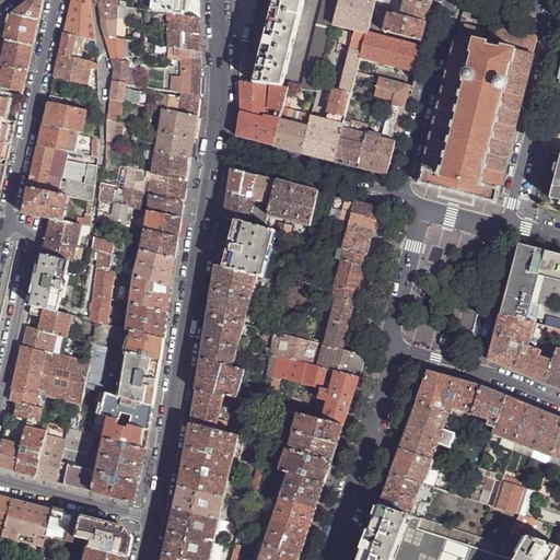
[(30,0),(11,14),(10,22),(38,20),(41,10),(43,0),(30,0)]
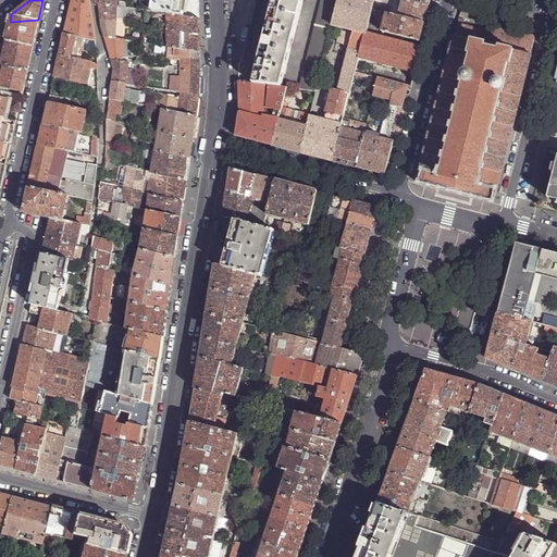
[(88,0),(71,0),(67,15),(63,34),(84,38),(95,41),(88,0)]
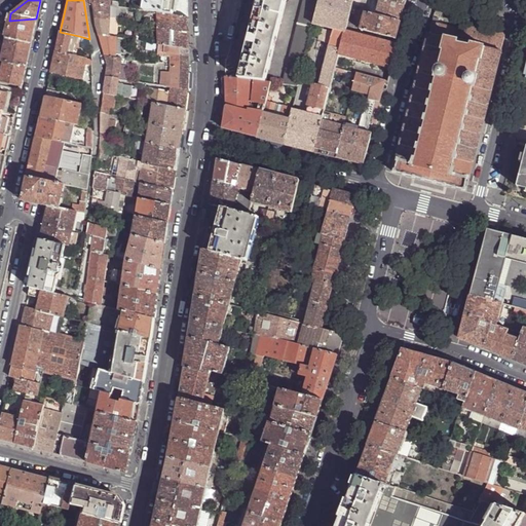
[(145,0),(143,11),(156,13),(173,16),(175,4),(175,0),(145,0)]
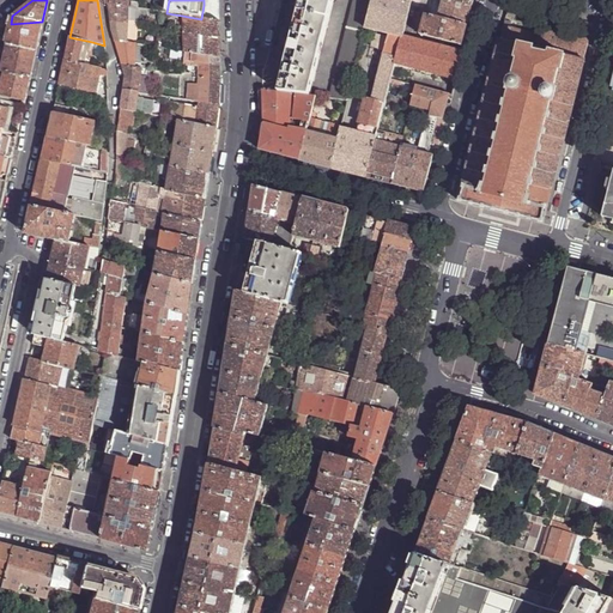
[(299,0),(291,40),(284,66),(278,91),(292,92),(296,92),(309,95),(332,0),(352,0),(329,96),(347,101),(365,26),(371,0),(299,0)]
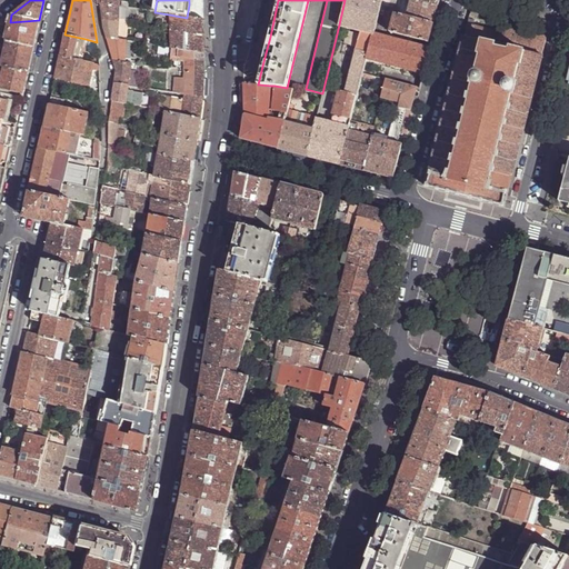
[(345,0),(339,25),(357,29),(361,30),(356,49),(351,63),(348,76),(341,75),(338,77),(335,89),(339,90),(333,113),(351,119),(361,79),(362,72),(367,59),(375,32),(378,17),(379,9),(381,3),(381,0),(345,0)]
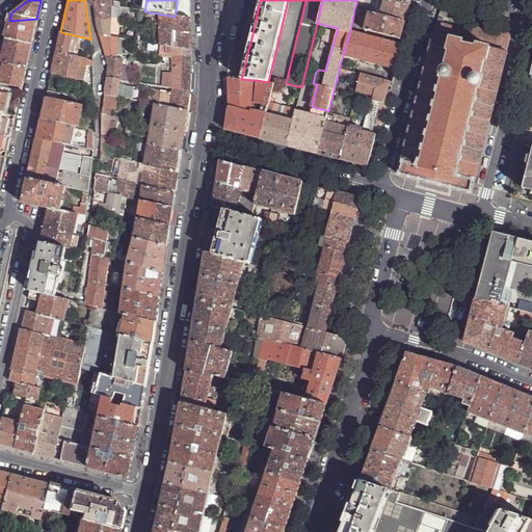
[(407,12),(409,5),(389,0),(383,0),(380,15),(405,21),(407,12)]
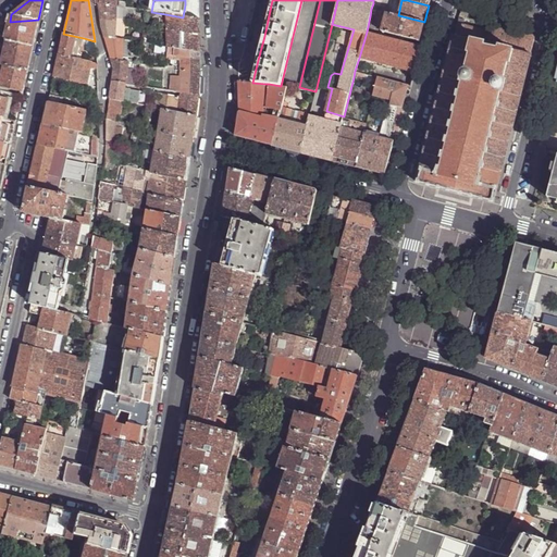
[(478,19),(481,7),(463,2),(460,13),(478,19)]
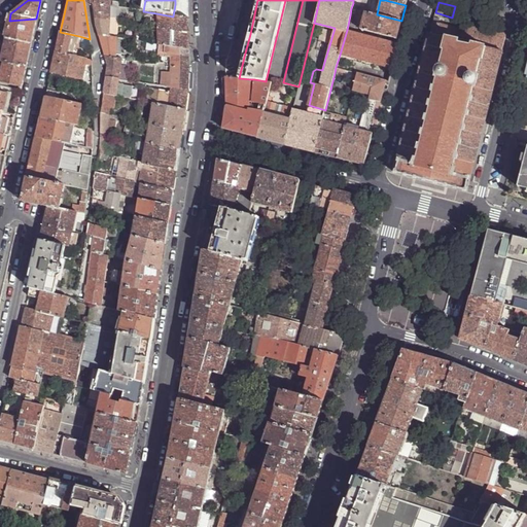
[(99,35),(108,37),(109,6),(93,4),(99,35)]
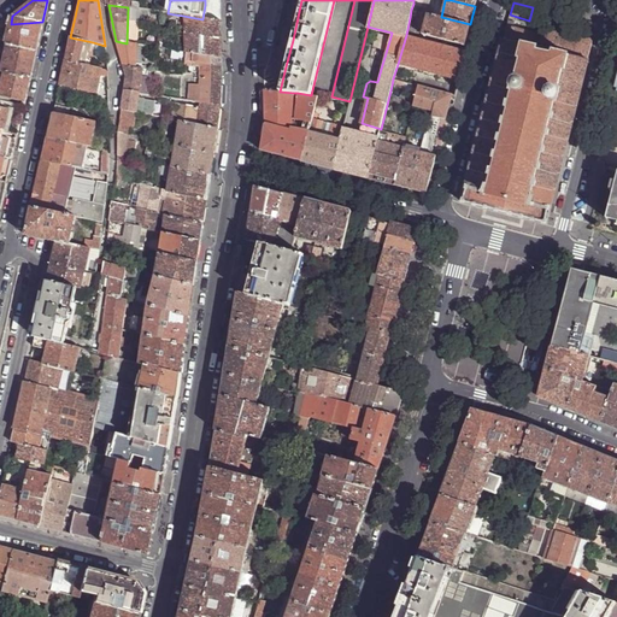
[(598,23),(545,10),(542,17),(595,30),(598,23)]
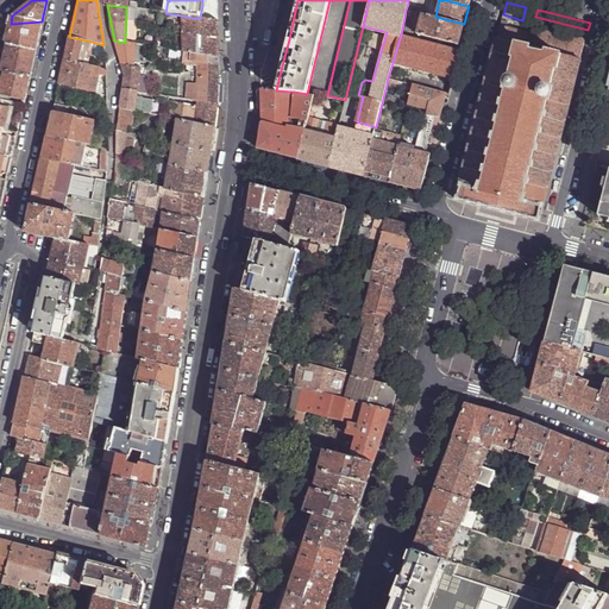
[(462,35),(464,24),(435,17),(422,13),(416,33),(459,44),(462,35)]
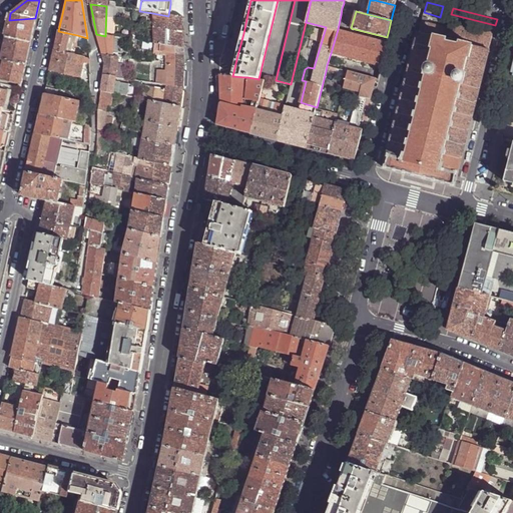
[(183,33),(182,18),(168,16),(152,13),(153,43),(153,44),(183,48),(183,33)]
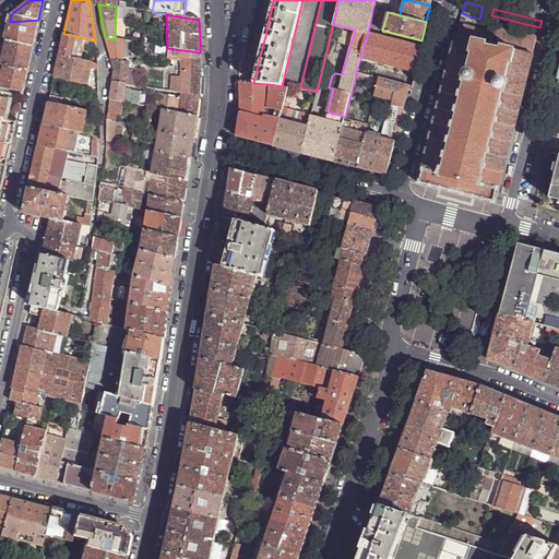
[(461,18),(456,35),(419,182),(496,203),(537,37),(491,25),(490,32),(464,25),(466,19),(461,18)]
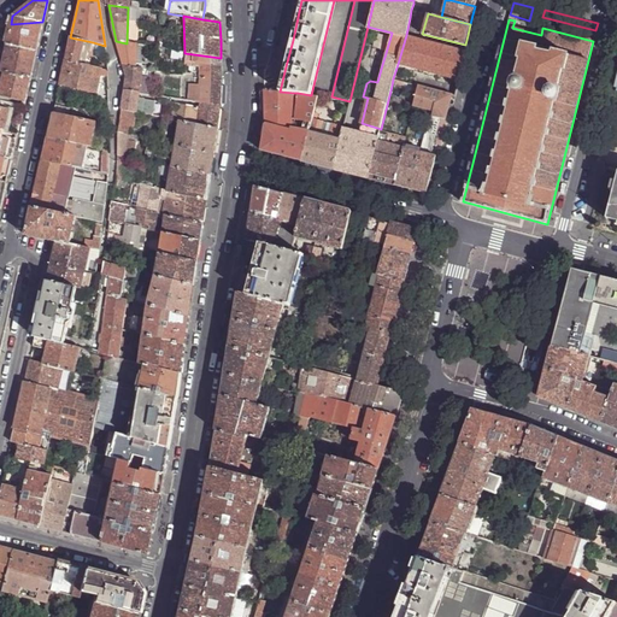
[(11,24),(6,45),(35,51),(40,34),(42,22),(11,24)]
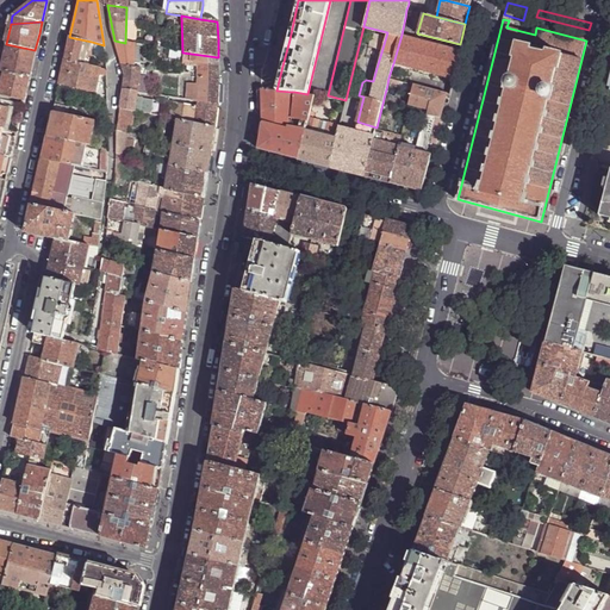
[(462,51),(402,35),(393,63),(454,79),(459,64),(462,51)]
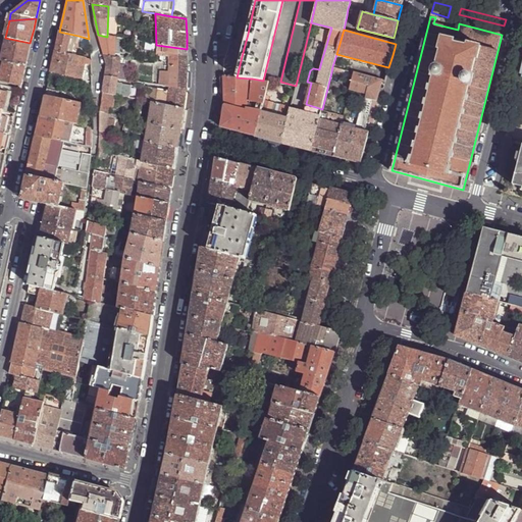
[(76,44),(79,36),(59,32),(56,44),(54,52),(66,54),(69,43),(76,44)]
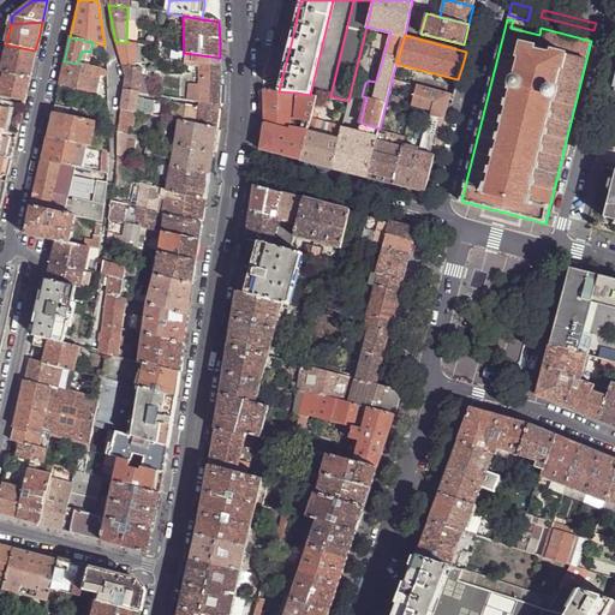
[(135,67),(136,45),(126,43),(115,41),(120,59),(123,66),(135,67)]
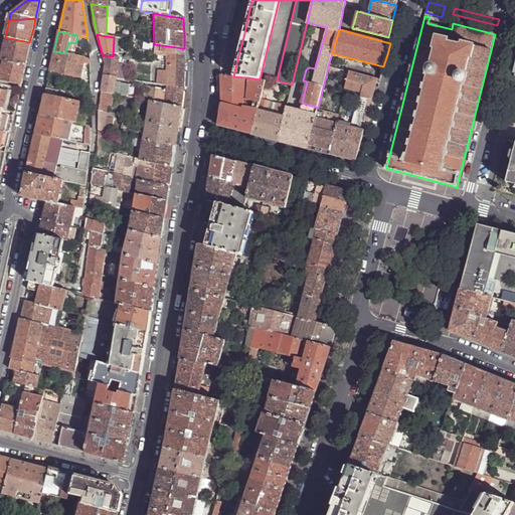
[(5,37),(0,59),(2,60),(24,65),(27,52),(29,42),(5,37)]
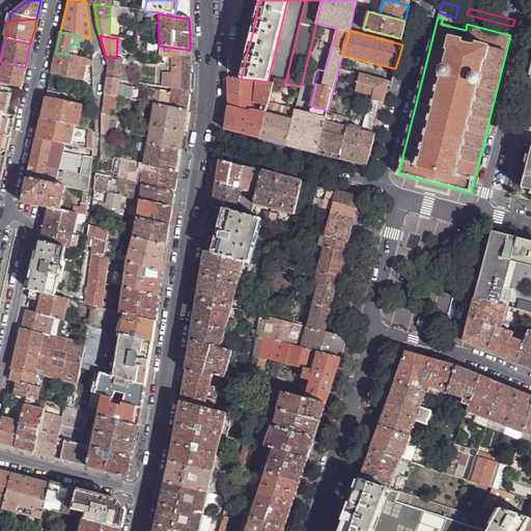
[(190,63),(190,50),(159,46),(159,53),(172,55),(172,68),(190,71),(190,63)]
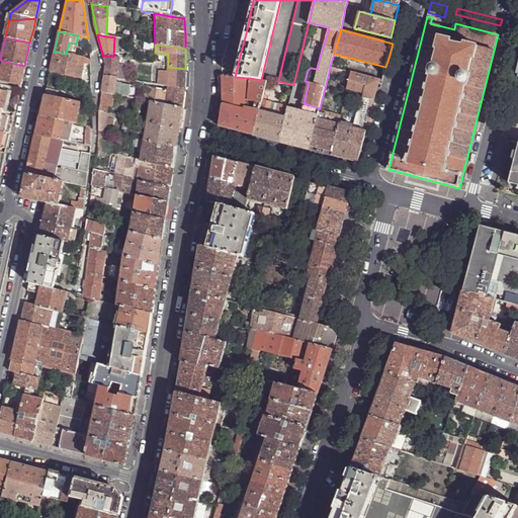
[(90,65),(90,60),(84,59),(66,54),(54,52),(52,65),(50,72),(80,79),(83,64),(90,65)]
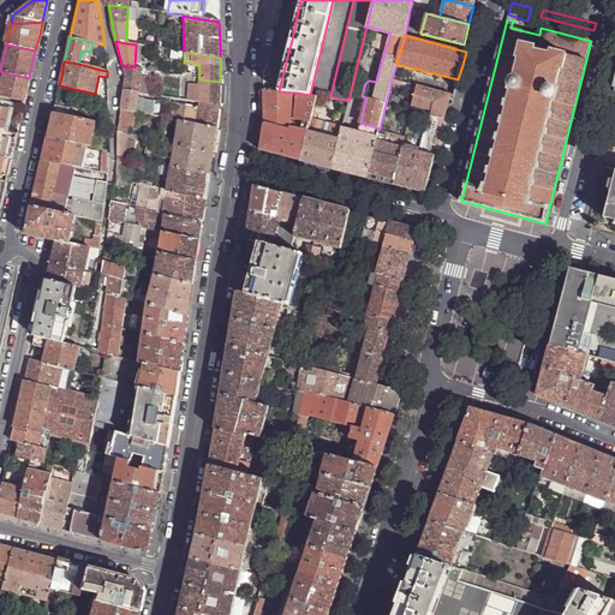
[(125,78),(124,91),(138,94),(142,69),(135,67),(123,66),(123,70),(125,78)]
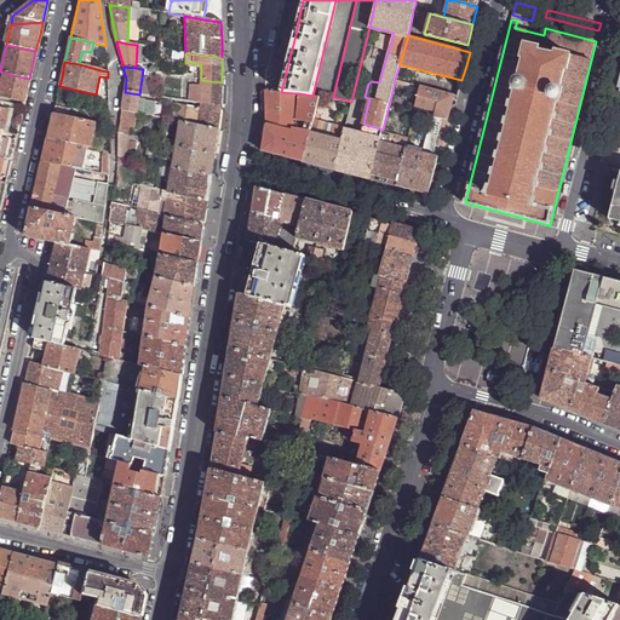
[(375,67),(372,81),(379,82),(383,69),(375,67)]
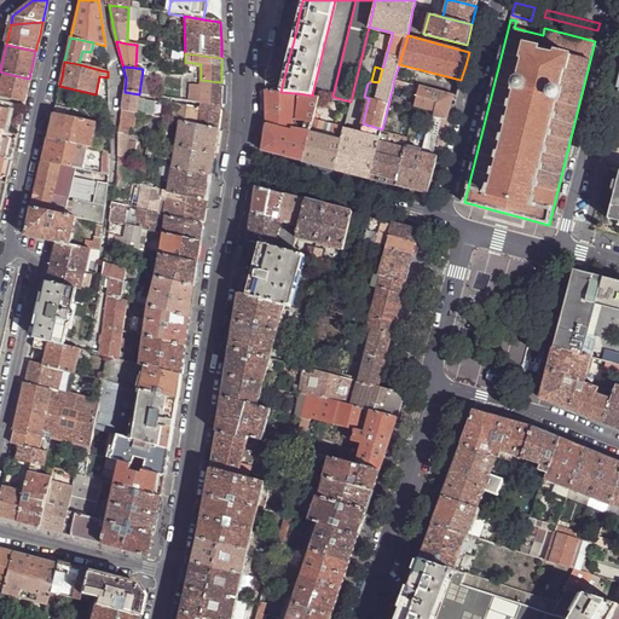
[(3,73),(0,86),(0,96),(24,102),(27,91),(29,79),(3,73)]
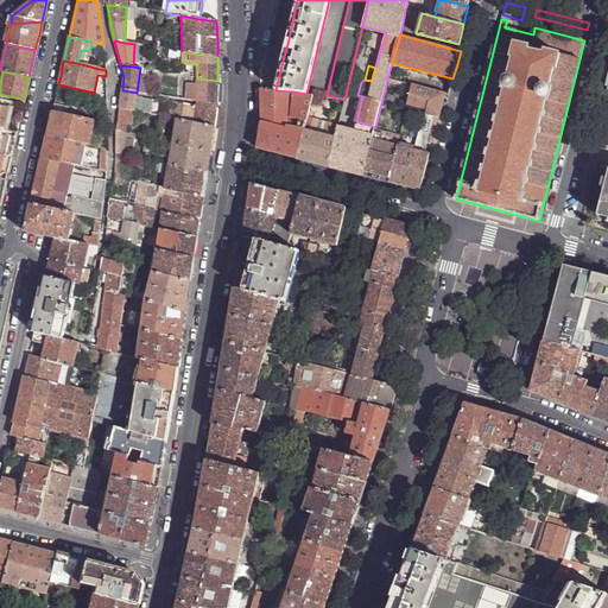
[(176,99),(196,102),(216,106),(217,99),(217,81),(197,78),(196,86),(191,84),(191,97),(179,95),(181,94),(177,94),(176,99)]
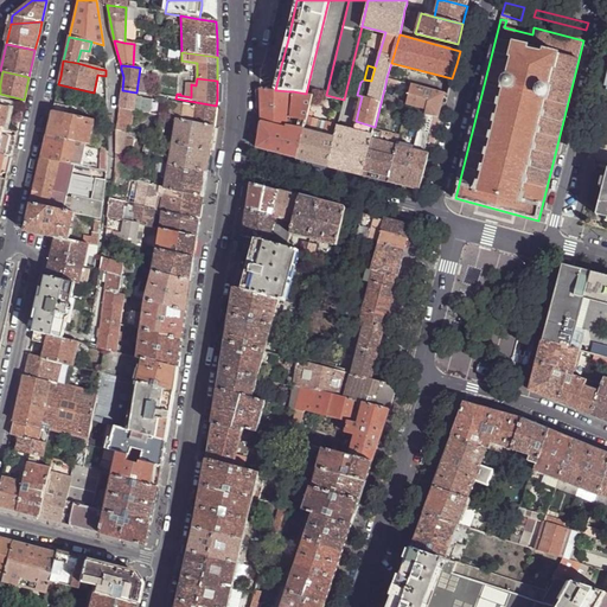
[(443,101),(445,93),(413,84),(408,103),(427,108),(426,114),(439,116),(441,109),(443,101)]
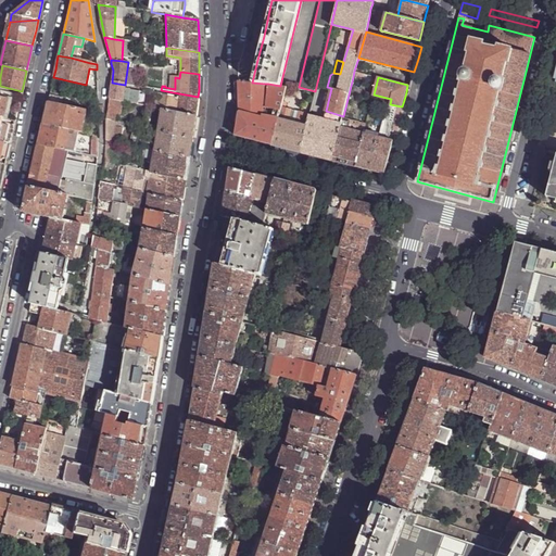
[(265,84),(252,83),(237,80),(238,95),(239,110),(239,111),(277,118),(282,100),(286,87),(280,86),(268,84),(267,97),(263,97),(265,84)]
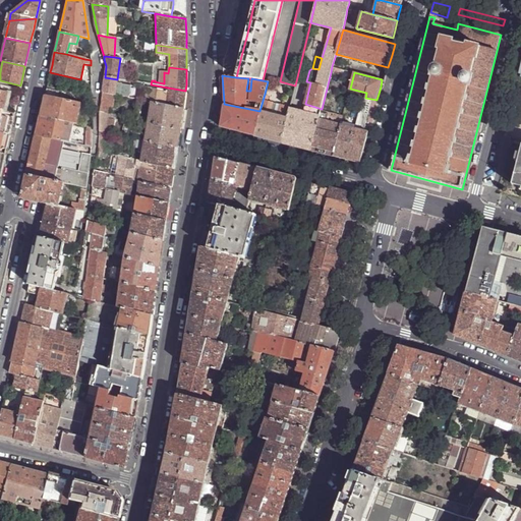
[(103,88),(102,94),(115,96),(116,82),(117,81),(117,79),(105,77),(104,79),(103,88)]
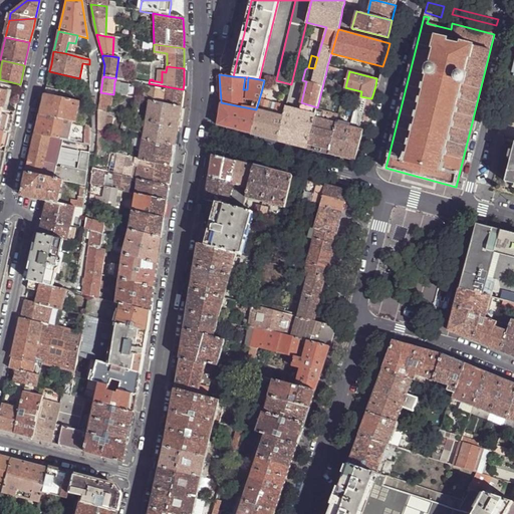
[(141,86),(138,99),(181,108),(181,103),(183,93),(183,90),(183,89),(166,86),(166,88),(166,89),(141,86)]
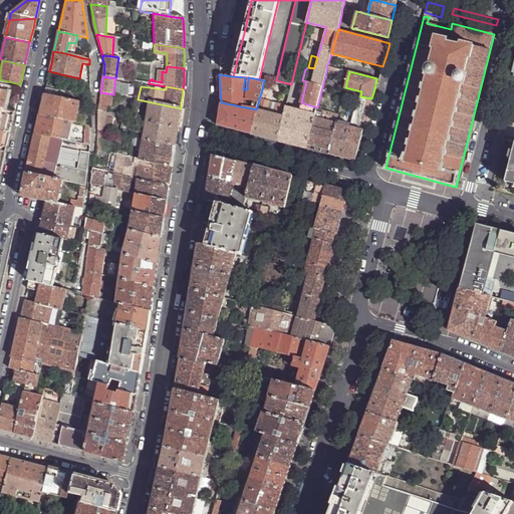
[(44,95),(56,97),(57,90),(45,88),(44,95)]
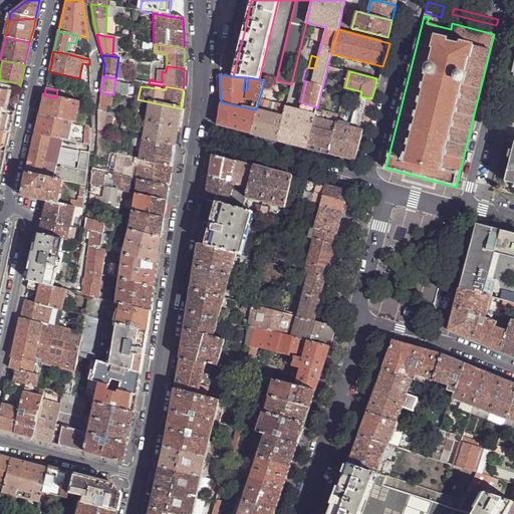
[(280,103),(286,105),(289,89),(284,88),(280,103)]
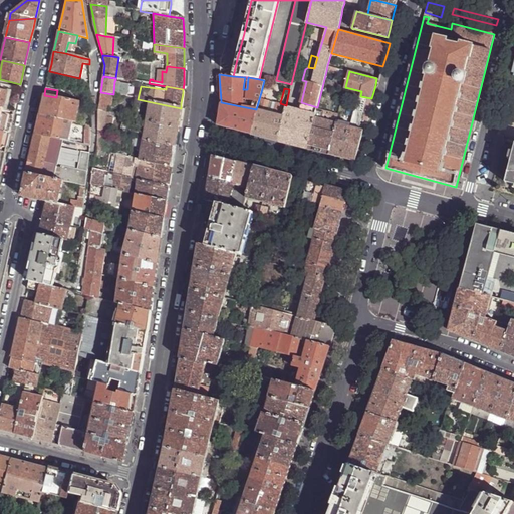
[(0,107),(2,108),(6,109),(9,98),(10,92),(0,89),(0,107)]
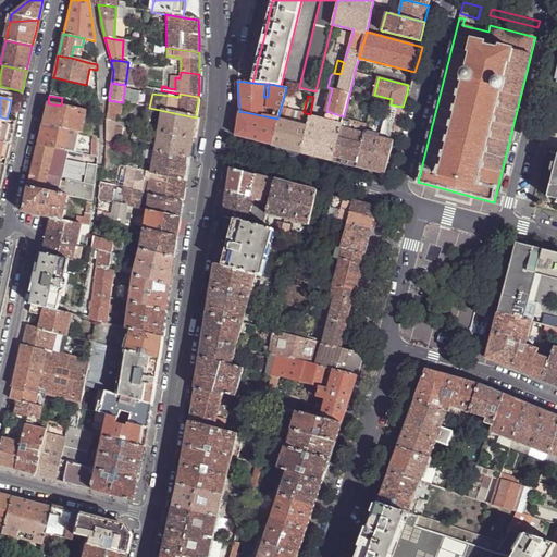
[(109,100),(106,120),(115,122),(116,114),(121,115),(123,102),(109,100)]
